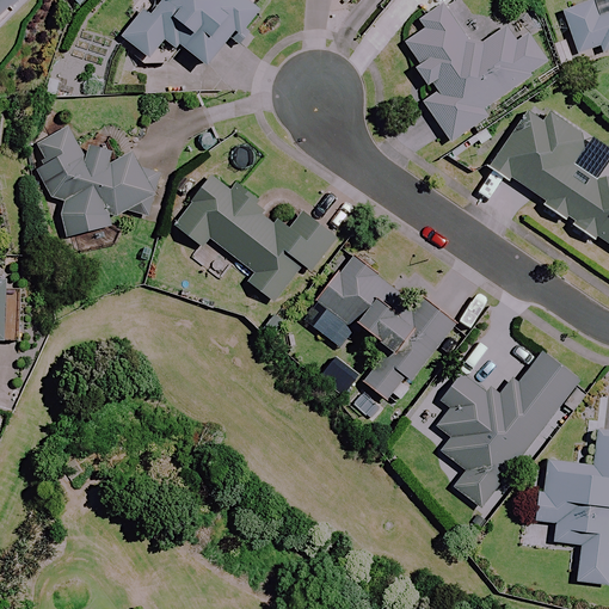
[(0,13),(13,0),(0,0),(0,13)]
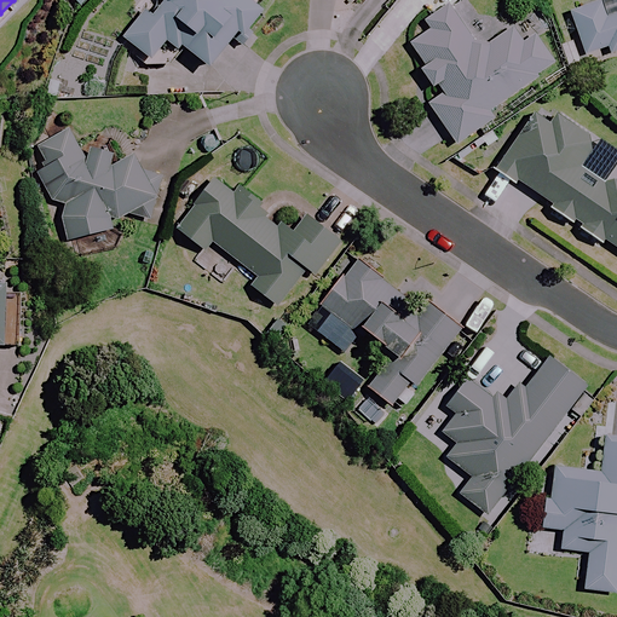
[(160,0),(126,35),(150,58),(173,35),(205,65),(257,11),(246,0),(160,0)]
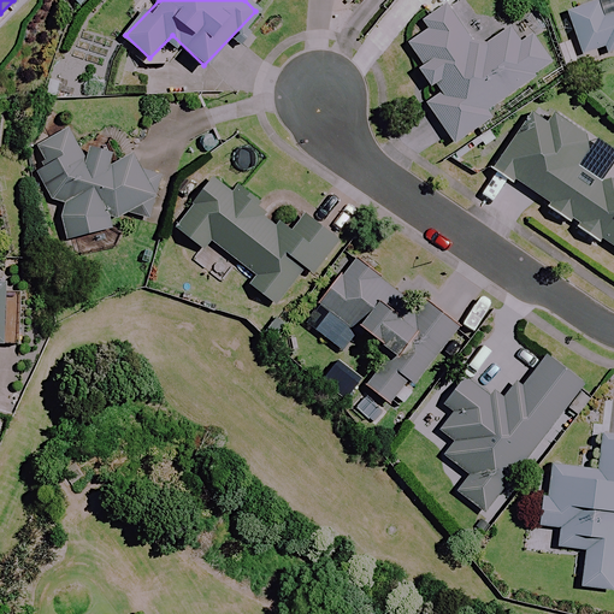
[(561,10),(576,53),(598,45),(601,52),(613,47),(613,7),(597,13),(592,0),(589,0),(561,10)]
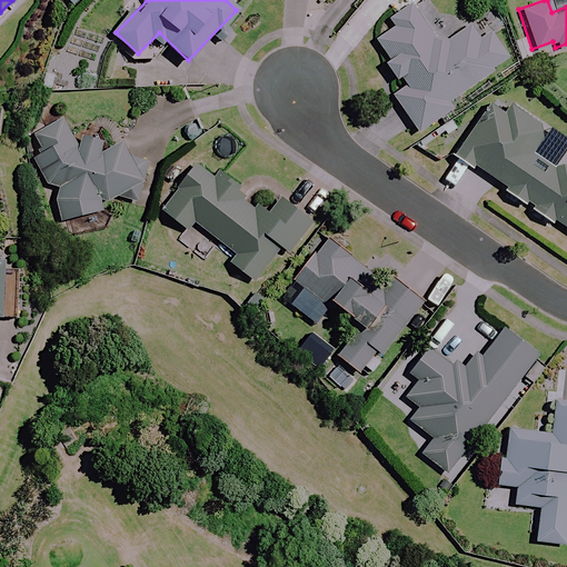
[(473,25),(443,45),(414,1),(389,17),(395,25),(376,38),(390,59),(386,61),(404,87),(393,93),(419,131),(451,109),(446,101),(507,59),(490,33),(481,39),(473,25)]
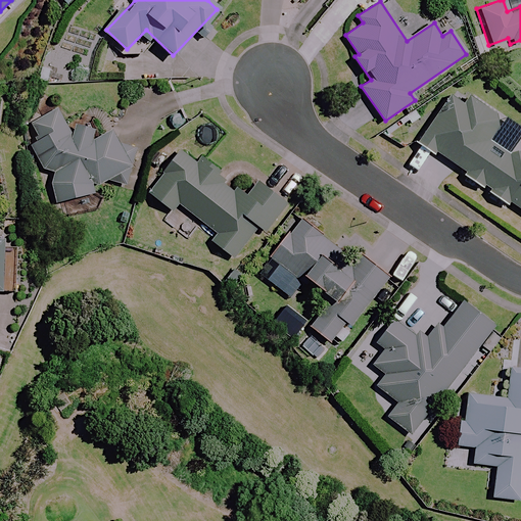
[(421,140),(520,215),(520,147),(511,140),(501,153),(484,140),(499,121),(459,90),(421,140)]
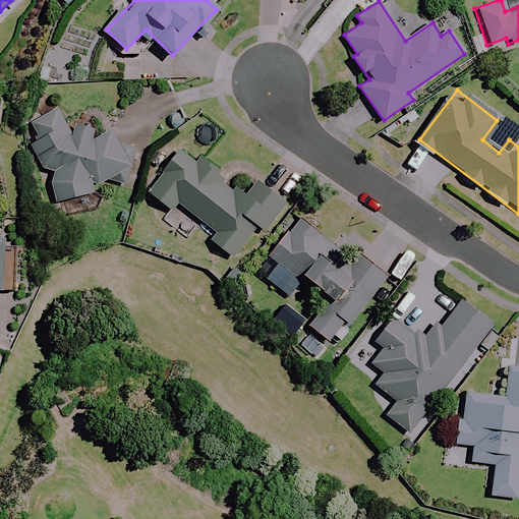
[(61,107),(30,119),(59,198),(128,173),(109,121),(71,135),(61,107)]
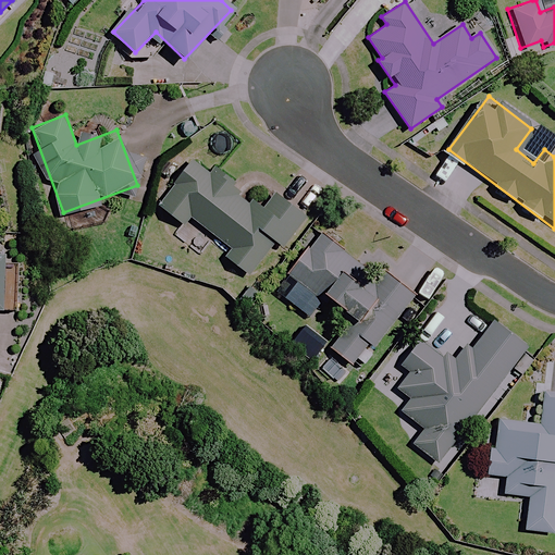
[(207,177),(189,162),(157,200),(185,225),(192,218),(231,251),(226,256),(249,275),(307,210),(283,188),(266,207),(218,165),(207,177)]
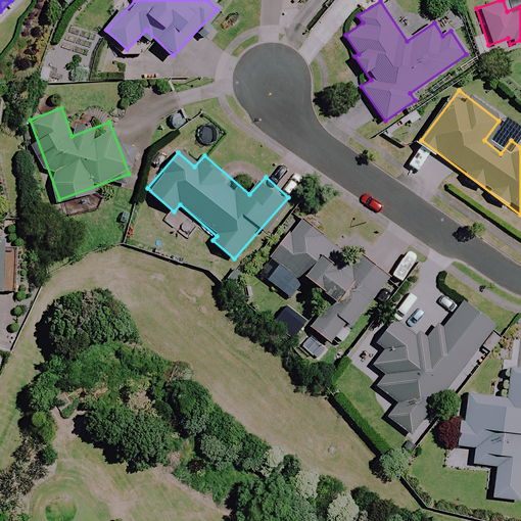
[(340,249),(299,219),(271,256),(300,279),(303,276),(330,296),(309,325),(329,340),(343,322),(348,326),(386,277),(360,257),(352,268),(336,255),(340,249)]
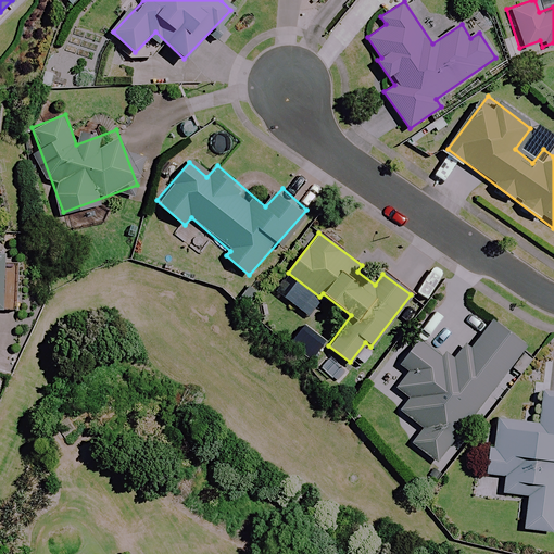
[(17,255),(0,254),(0,309),(15,310),(16,305),(17,255)]
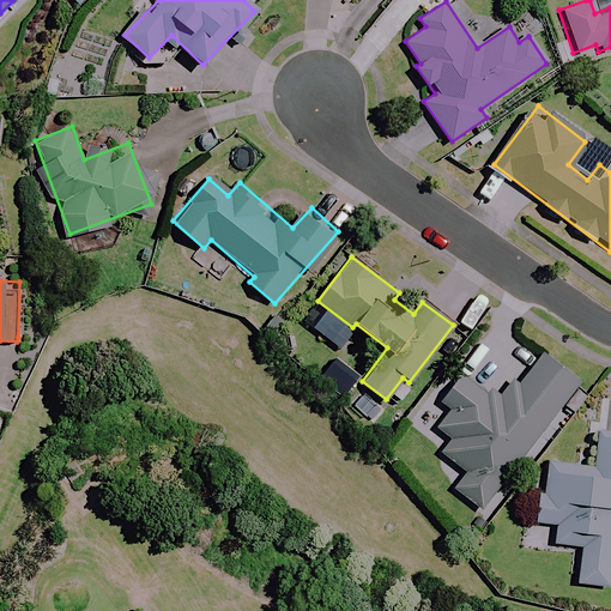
[(455,488),(479,506),(573,383),(539,357),(519,383),(512,379),(496,399),(464,375),(442,404),(451,410),(437,425),(453,437),(442,451),(469,471),(455,488)]
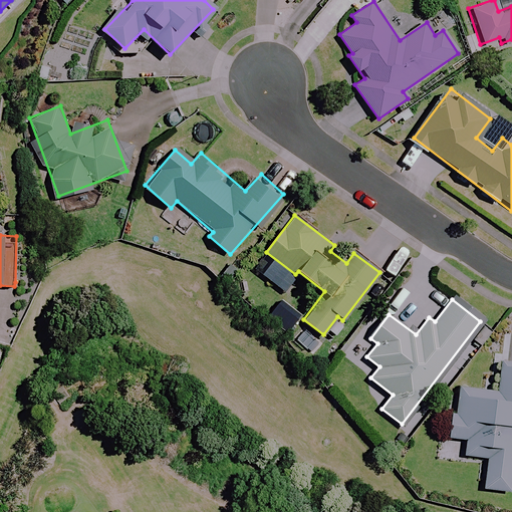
[(511,362),(493,361),(490,391),(455,387),(450,437),(467,439),(465,455),(488,457),(485,489),(507,492),(511,449),(511,362)]
